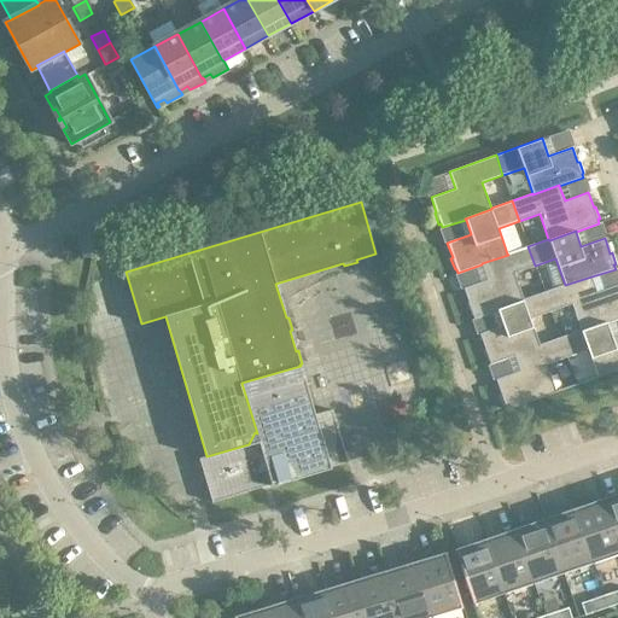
[(535,266),(528,246),(507,254),(508,255),(482,263),(482,264),(487,280),(464,289),(468,303),(467,303),(471,315),(473,314),(474,319),(497,310),(497,309),(524,299),(514,273),(535,266)]
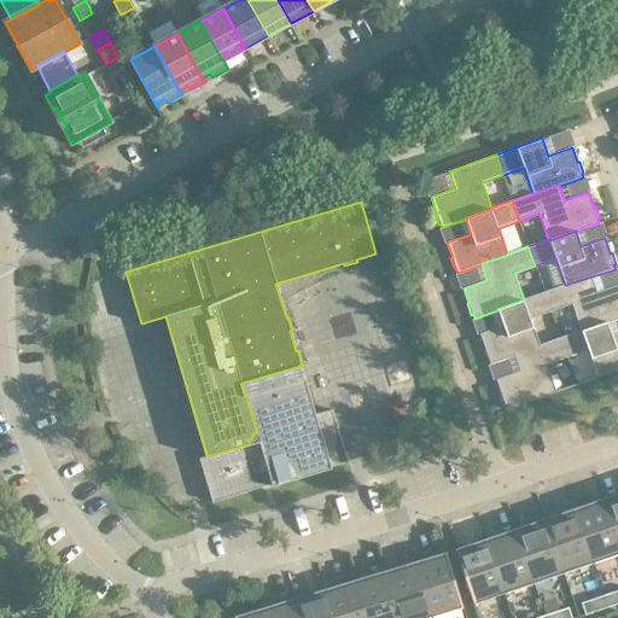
[(565,285),(544,292),(552,312),(572,304),(581,330),(581,331),(607,321),(608,322),(617,319),(617,284),(598,292),(592,277),(565,285)]
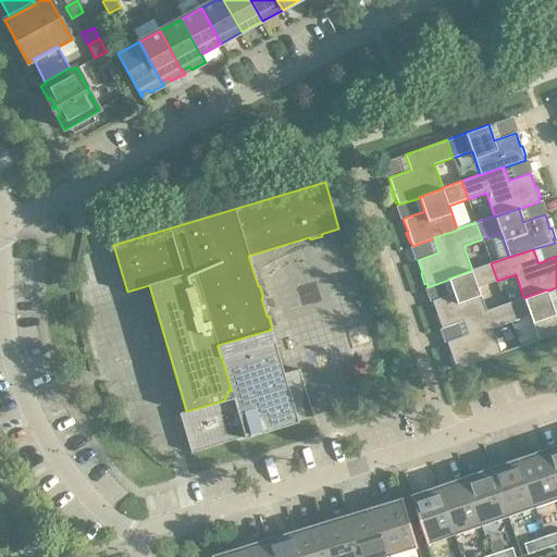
[(497,281),(491,263),(472,270),(448,279),(448,280),(454,293),(432,300),(437,314),(435,314),(438,325),(441,324),(442,329),(463,321),(462,320),(486,311),(478,287),(497,281)]
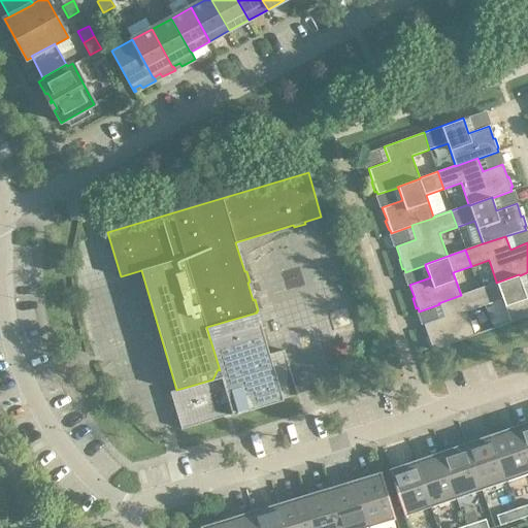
[(496,283),(496,282),(479,288),(485,305),(502,299),(510,322),(508,322),(509,323),(527,316),(527,287),(524,288),(520,275),(519,274),(496,283)]
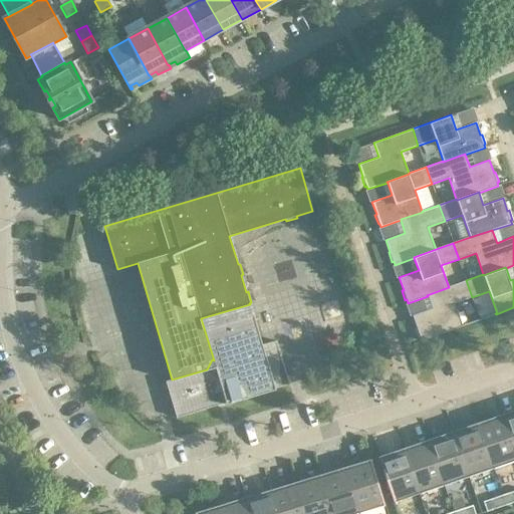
[(472,297),(466,280),(449,287),(427,295),(428,296),(432,308),(413,315),(417,327),(415,328),(419,337),(420,337),(422,340),(464,325),(464,324),(463,325),(455,303),(472,297)]
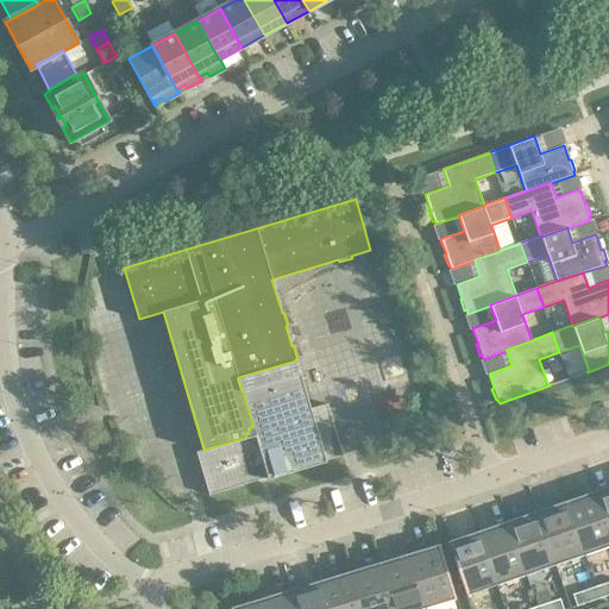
[(203,450),(196,452),(209,495),(343,454),(327,403),(311,409),(296,360),(238,377),(253,427),(251,426),(245,438),(203,450)]
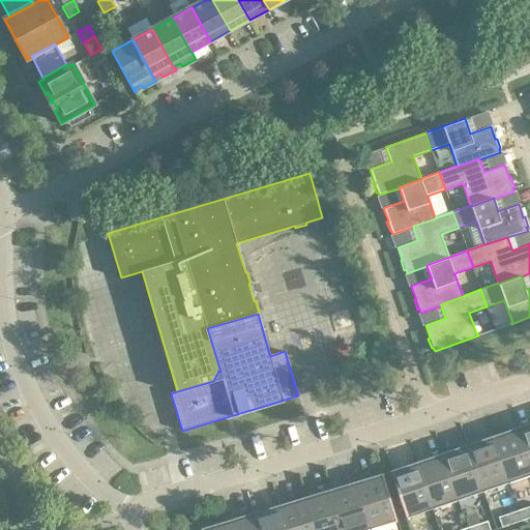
[(529,463),(521,435),(518,428),(504,432),(507,440),(495,444),(508,483),(529,475),(529,463)]
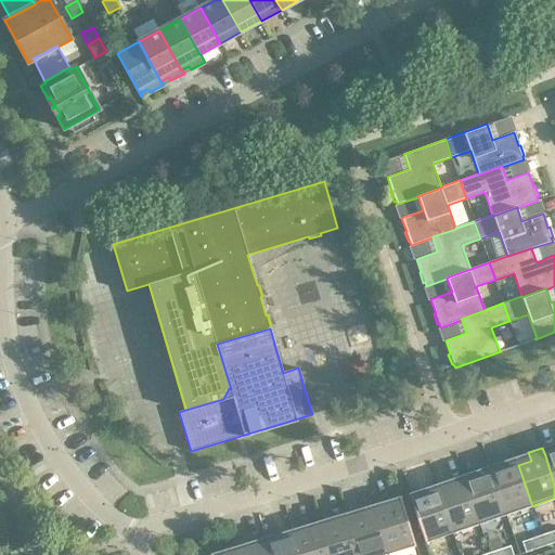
[(554,452),(545,455),(554,485),(554,452)]
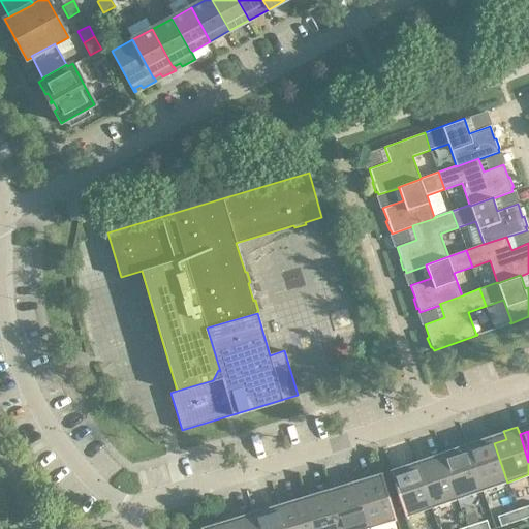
[(507,483),(494,443),(469,452),(483,491),(507,483)]
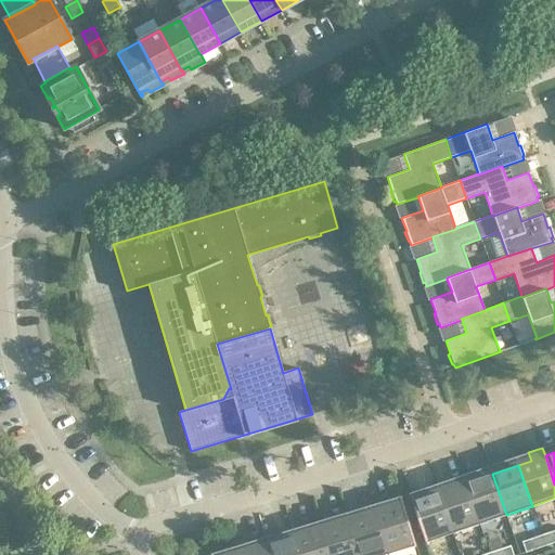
[(506,515),(492,474),(465,483),(479,524),(506,515)]
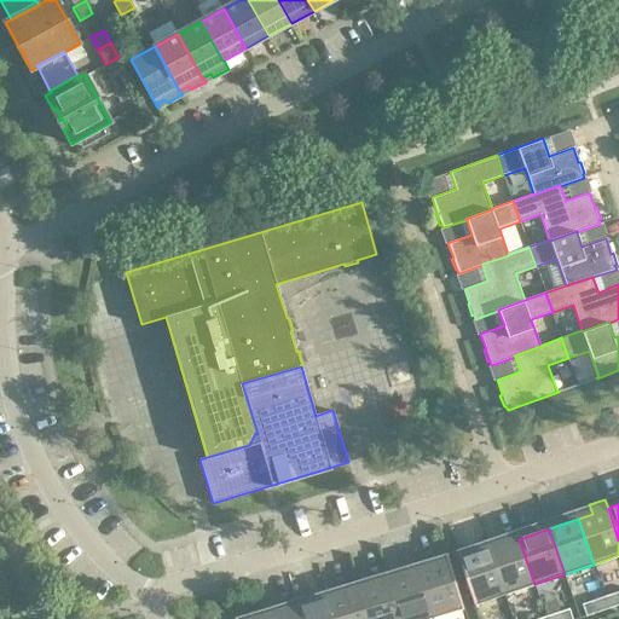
[(534,584),(519,539),(490,549),(505,595),(534,584)]
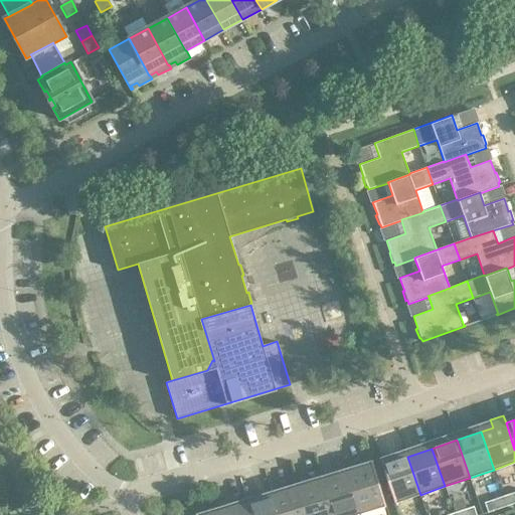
[(420,495),(407,457),(381,466),(394,504),(420,495)]
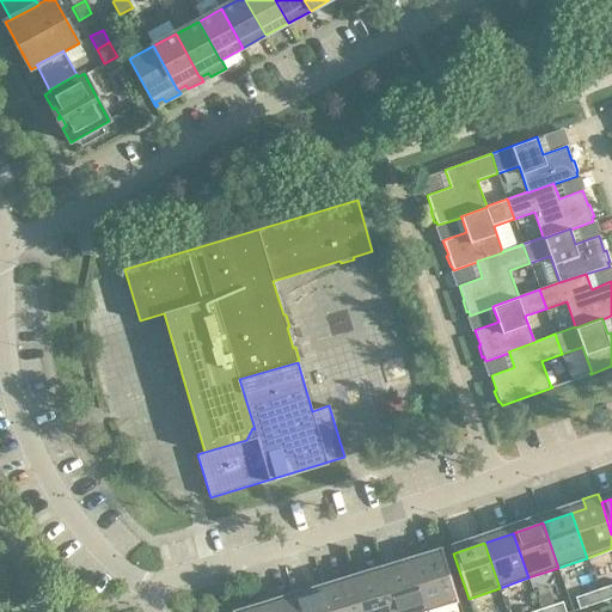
[(458,603),(445,556),(414,565),(427,611),(458,603)]
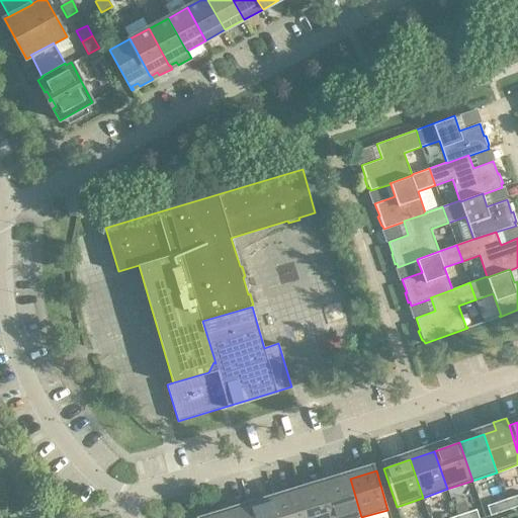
[(334,517),(325,487),(323,479),(310,483),(312,491),(299,494),(307,517),(334,517)]
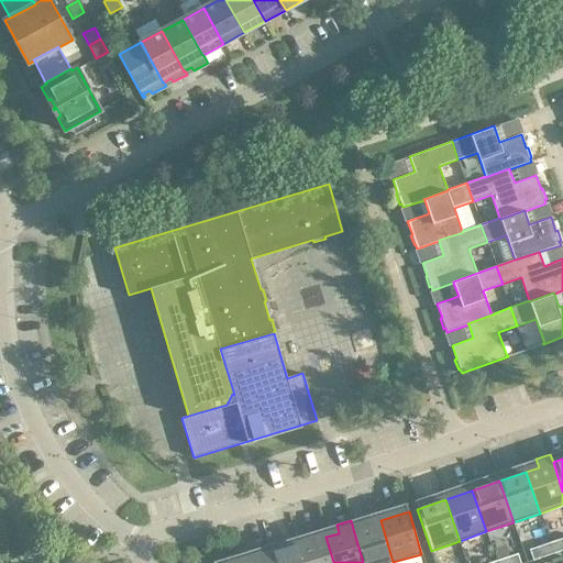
[(390,562),(393,562),(381,520),(353,529),(363,562),(390,562)]
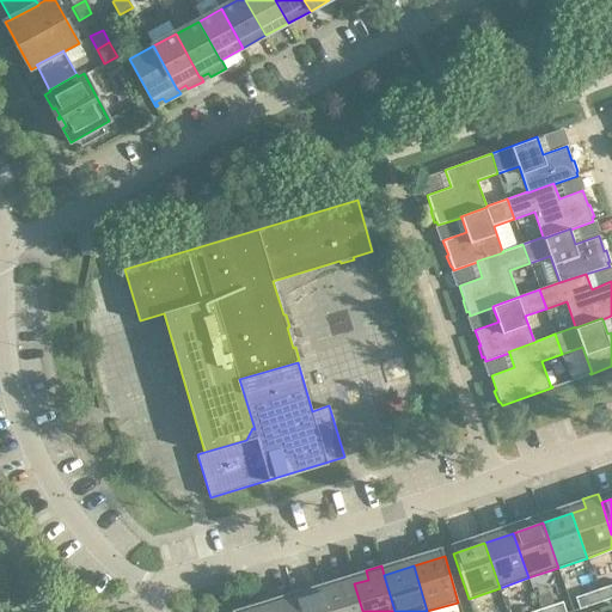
[(362,611),(354,583),(324,593),(330,611),(362,611)]
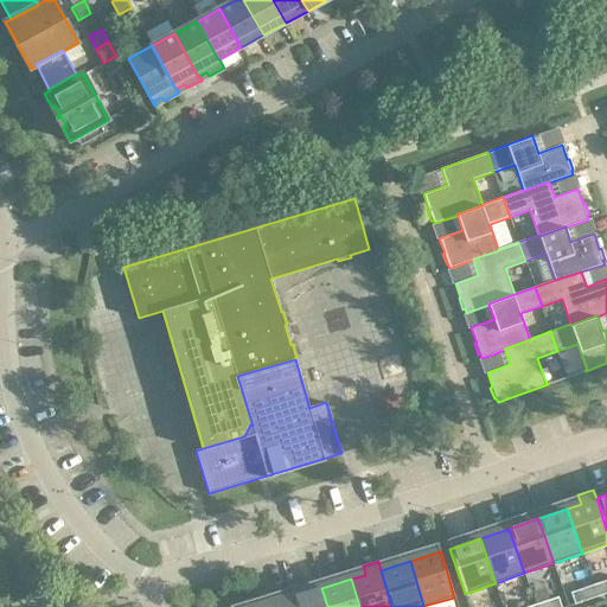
[(606,580),(593,585),(598,596),(606,592),(606,580)]
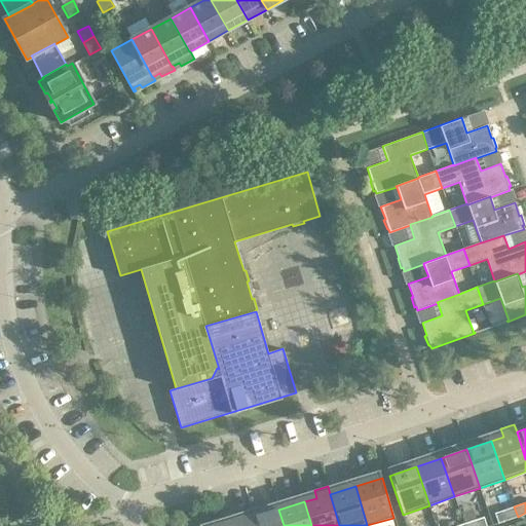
[(518,517),(514,506),(495,514),(498,523),(518,517)]
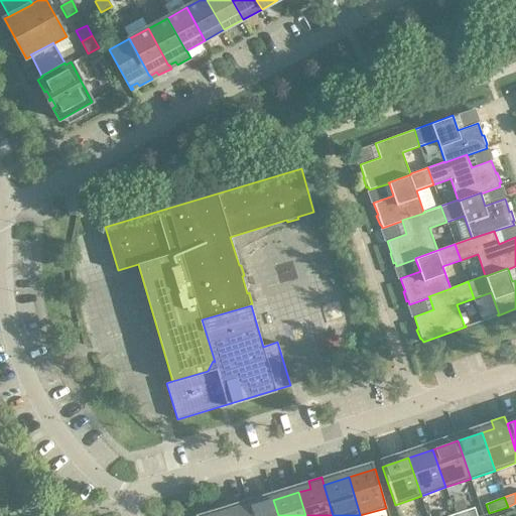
[(246,500),(233,504),(222,507),(224,515),(251,515),(249,507),(246,500)]
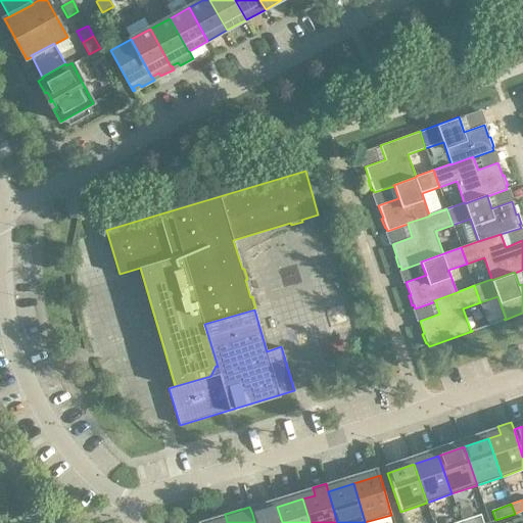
[(282,522),(277,507),(252,514),(254,522),(282,522)]
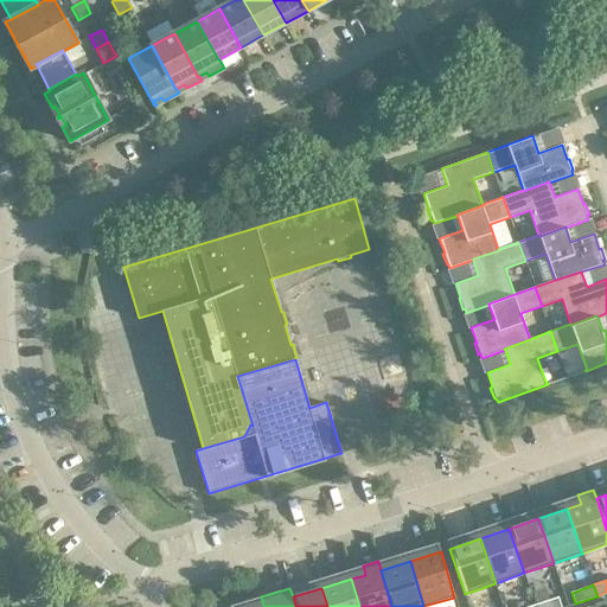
[(561,606),(558,596),(536,605),(536,606),(561,606)]
